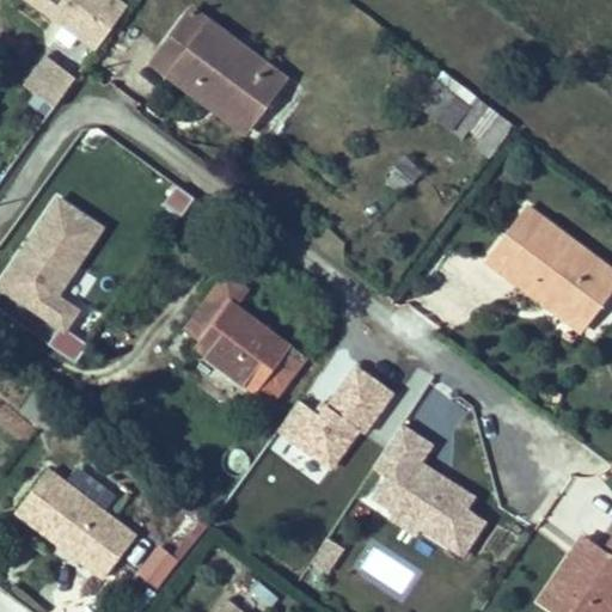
[(28,0),(59,20),(66,26),(103,51),(133,10),(118,0),(28,0)]
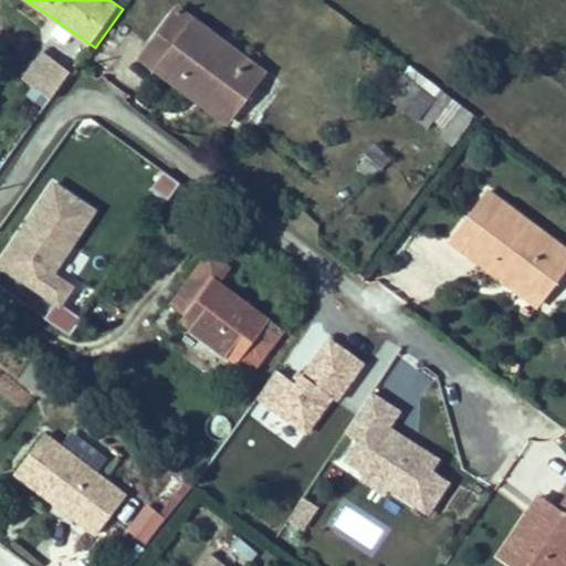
[(228,123),(233,113),(268,70),(180,4),(140,56),(158,70),(228,123)]
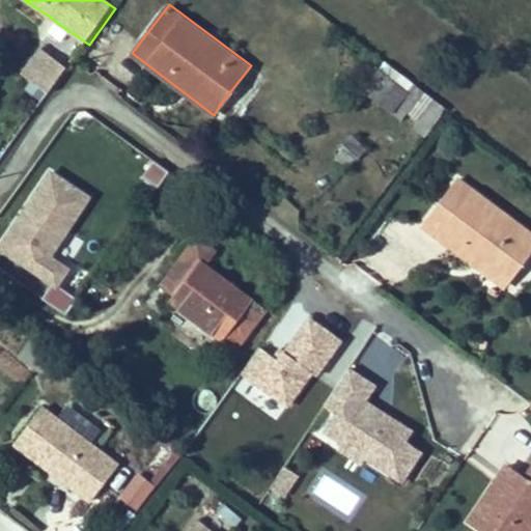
[(70,59),(80,46),(47,20),(36,33),(70,59)]
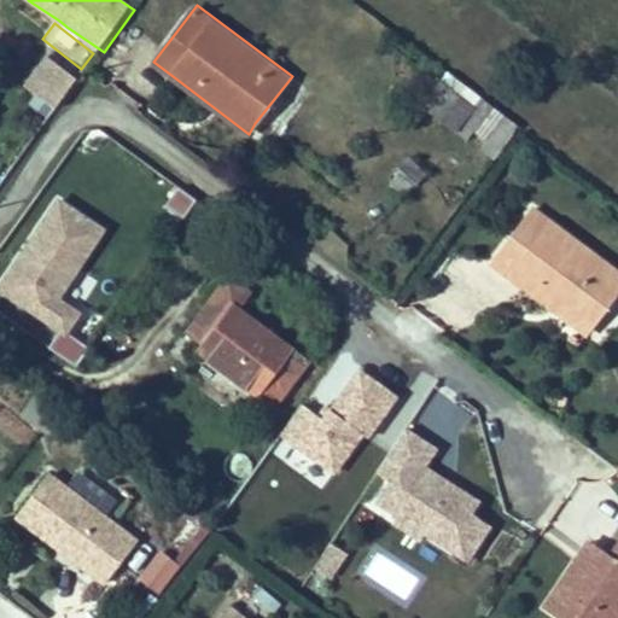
[(79,79),(50,58),(30,86),(59,106),(79,79)]
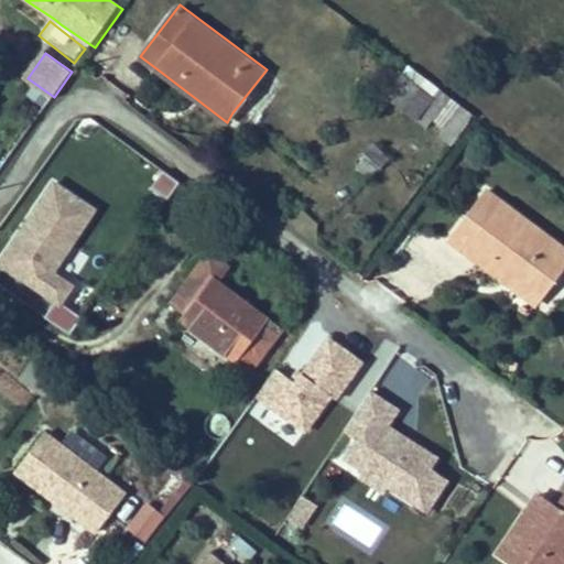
[(384,101),(455,143),(476,109),(404,67),(384,101)]
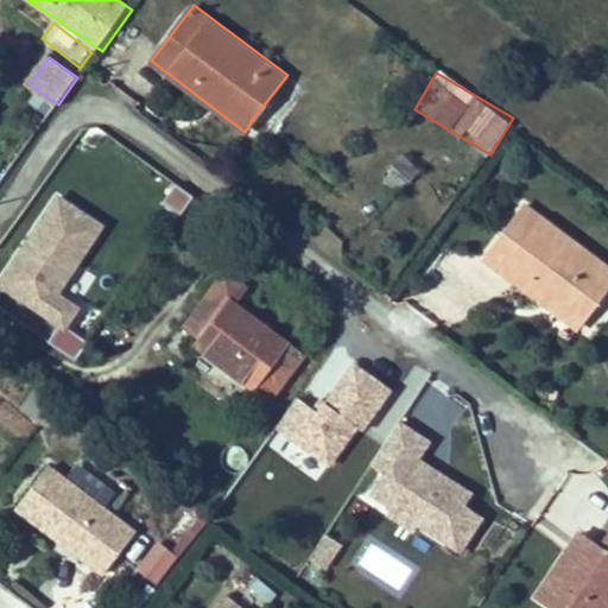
[(401,153),(380,177),(398,192),(419,170),(401,153)]
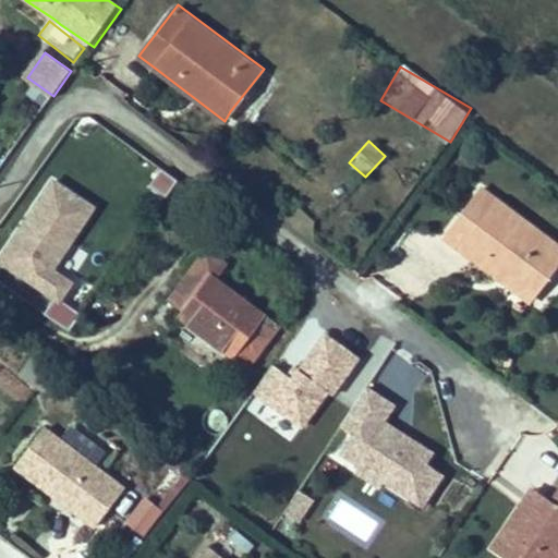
[(177,183),(162,172),(150,187),(165,198),(177,183)]
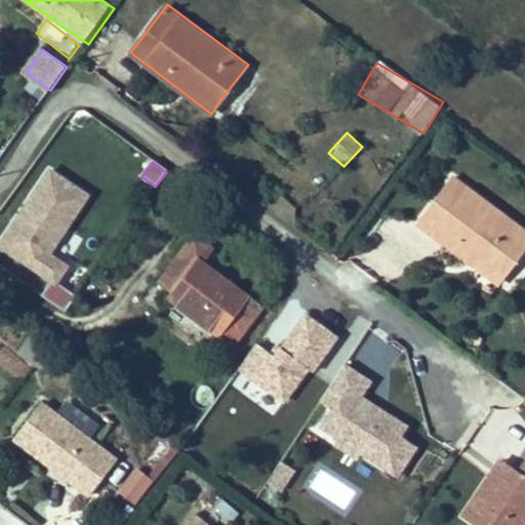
[(88,193),(48,166),(0,237),(0,246),(50,281),(42,293),(66,310),(76,295),(58,283),(71,265),(49,251),(88,193)]
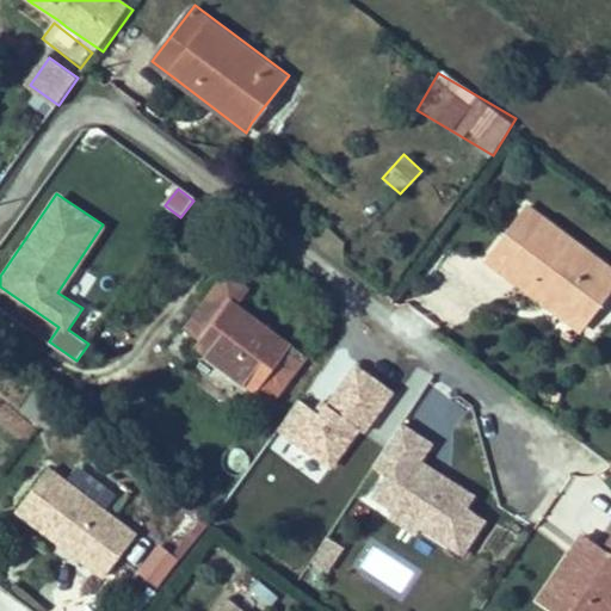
[(579,329),(587,318),(610,282),(610,271),(523,207),(485,260),(505,275),(579,329)]
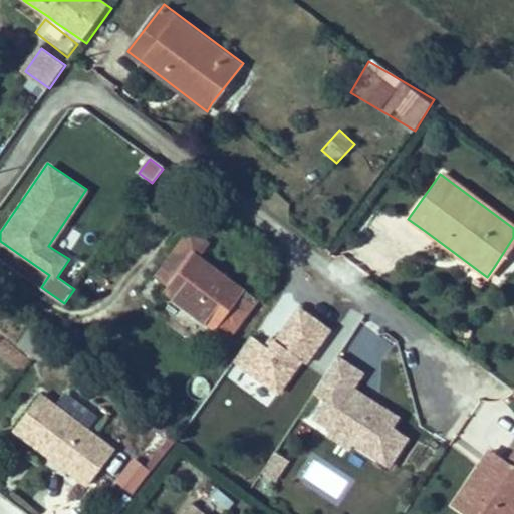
[(158,267),(173,278),(165,290),(227,337),(257,295),(196,251),(203,241),(191,232),(176,252),(170,249),(158,267)]
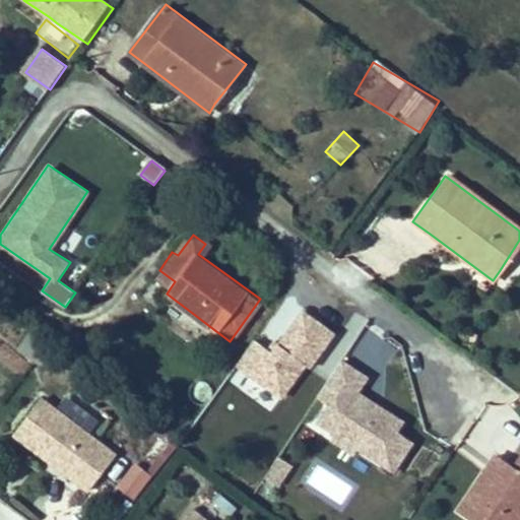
[(285,399),(334,332),(305,312),(281,344),(277,341),(269,352),(255,342),(239,366),(285,399)]
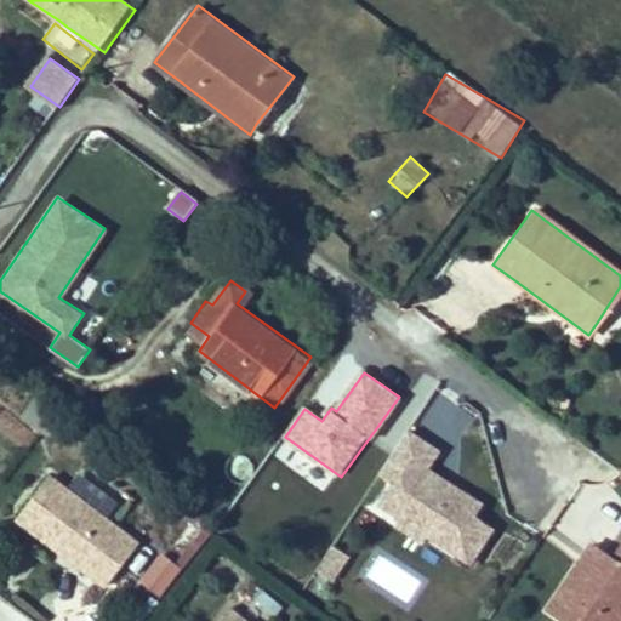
[(379,511),(406,528),(403,535),(427,550),(432,543),(477,570),(500,533),(480,520),(490,506),(433,472),(444,454),(406,432),(377,479),(392,489),(379,511)]
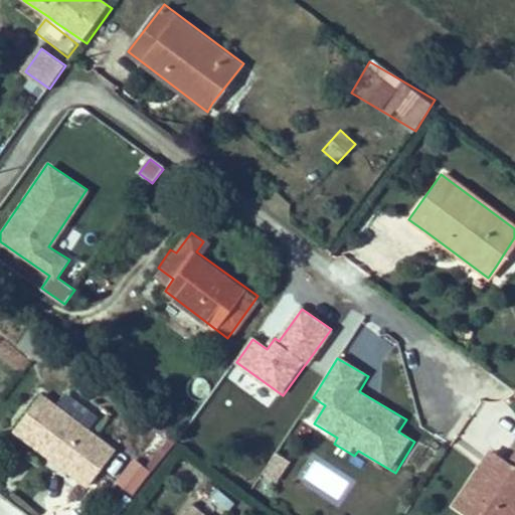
[(90,486),(116,450),(41,395),(15,432),(37,448),(53,460),(90,486)]
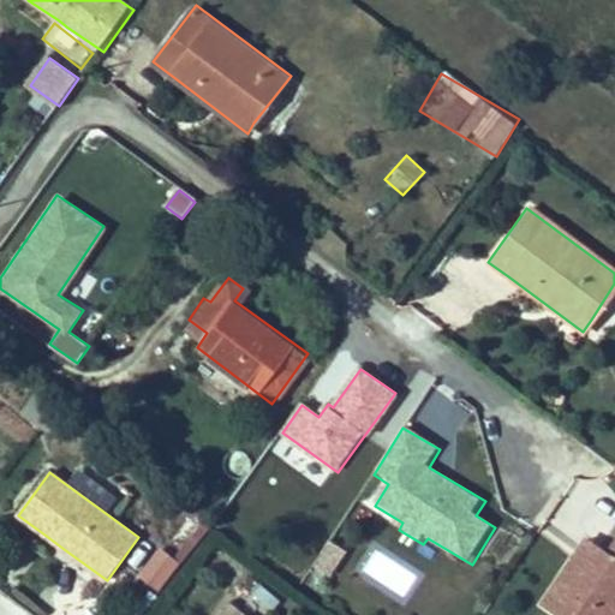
[(339,550),(324,541),(309,567),(323,575),(339,550)]
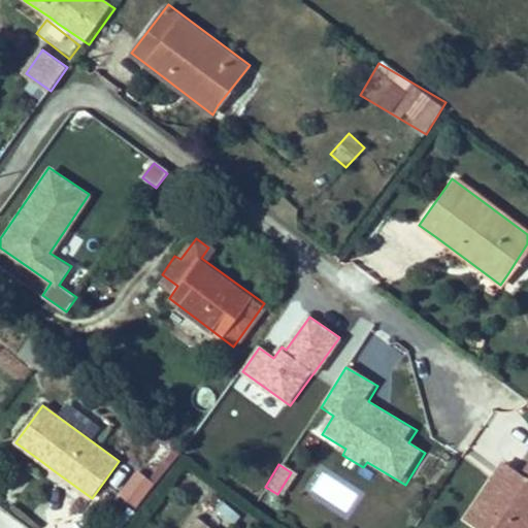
[(527,527),(527,469),(524,477),(515,471),(504,465),(484,500),(469,523),(477,527),(527,527)]
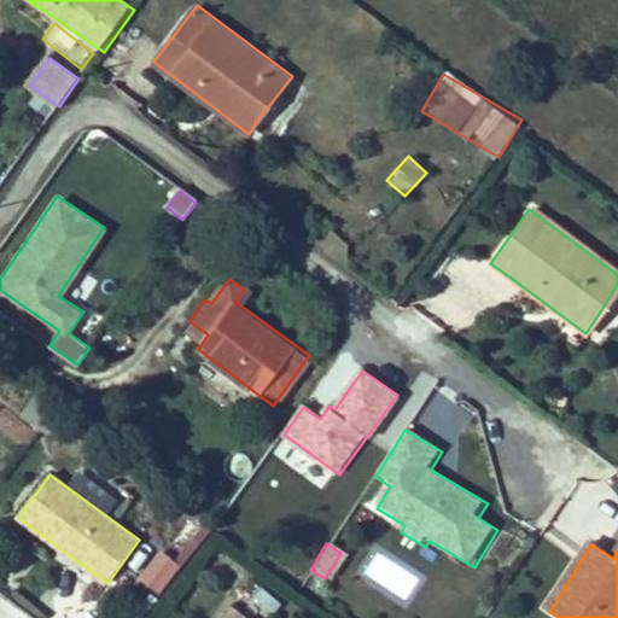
[(182,567),(162,552),(139,581),(159,596),(182,567)]
